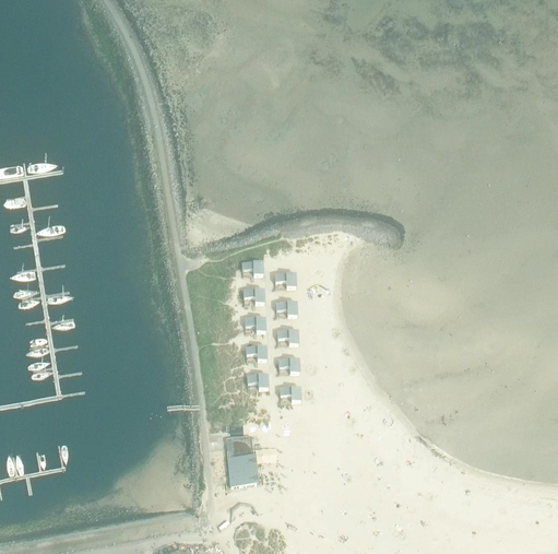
[(263,259),(242,260),(242,268),(253,268),(253,274),(264,273),(263,259)]
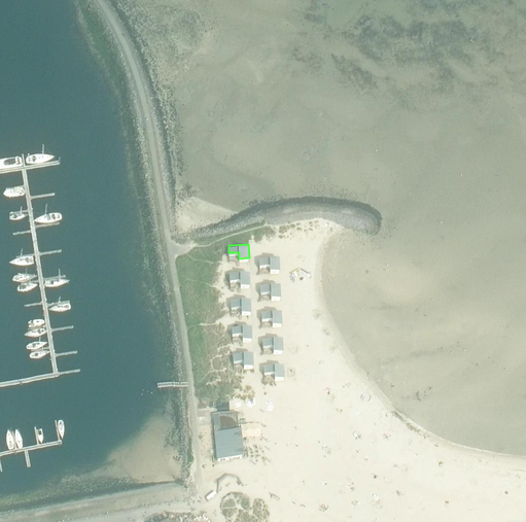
[(279,256),(259,257),(259,265),(270,265),(270,271),(280,270),(279,256)]
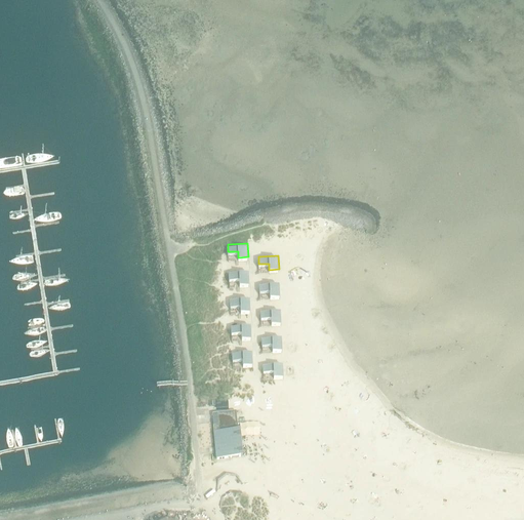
[(248,270),(229,271),(229,278),(239,278),(239,284),(249,283),(248,270)]
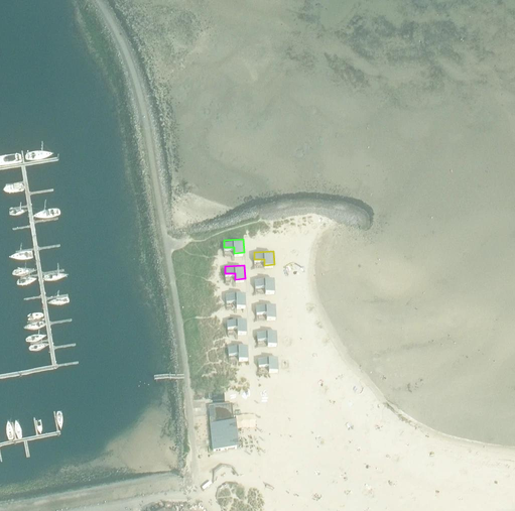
[(274,277),(255,278),(255,285),(265,284),(265,291),(275,290),(274,277)]
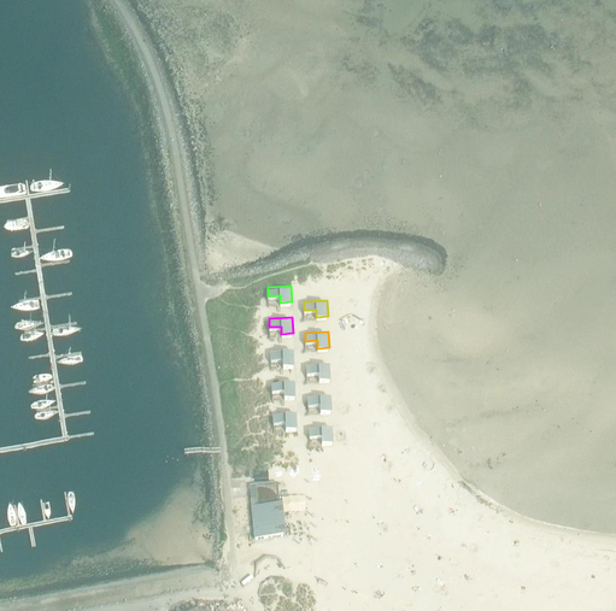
[(294,364),(294,348),(270,350),(271,358),(282,358),(283,365),(294,364)]
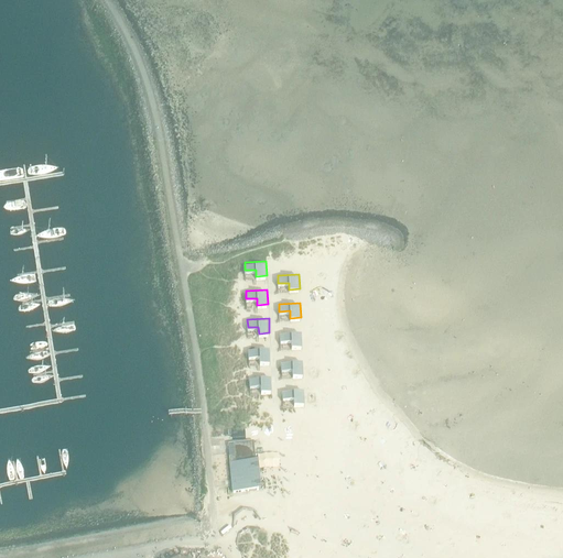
[(302,331),(280,332),(281,340),(291,339),(292,346),(302,346),(302,331)]
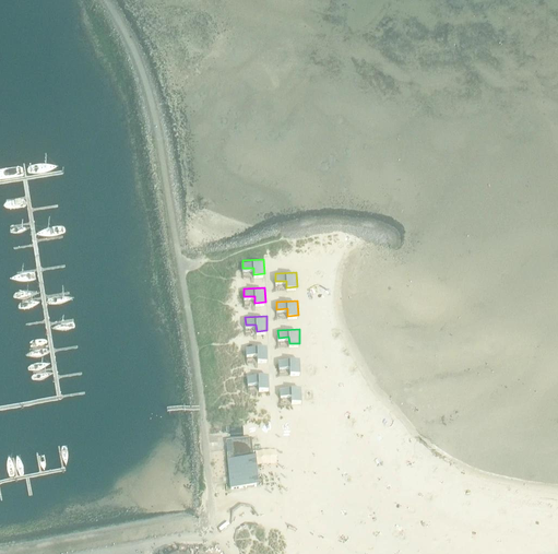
[(268,344),(246,345),(247,353),(257,353),(258,360),(268,358),(268,344)]
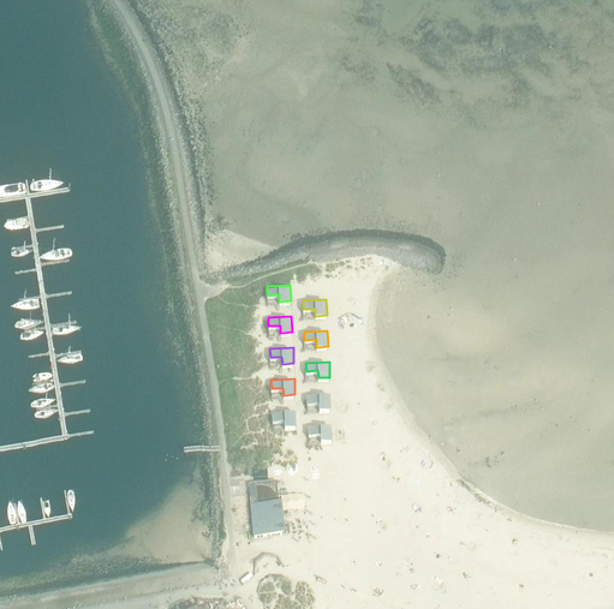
[(331,393),(307,394),(308,402),(319,401),(320,409),(331,409),(331,393)]
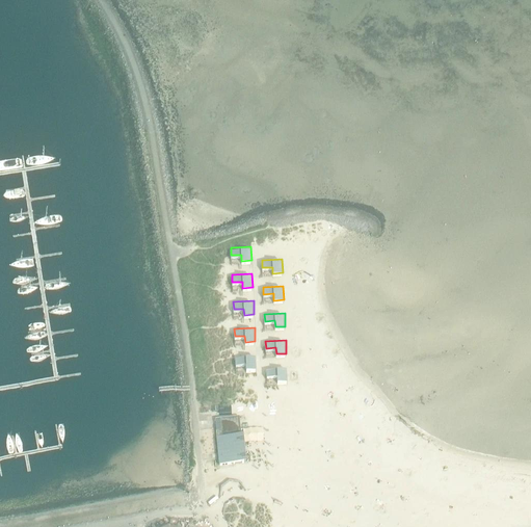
[(256,354),(236,356),(236,363),(246,363),(246,369),(256,368),(256,354)]
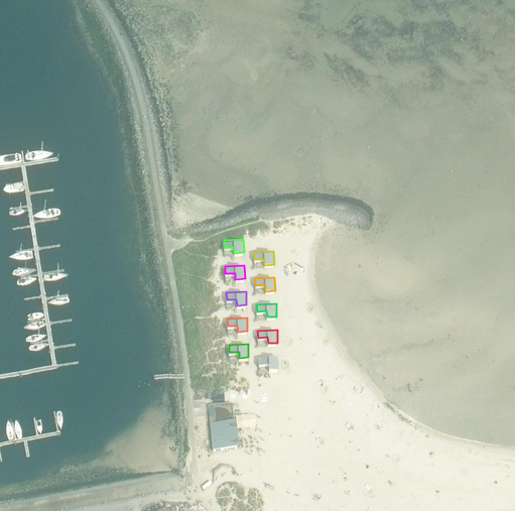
[(278,356),(259,357),(259,364),(269,363),(269,369),(279,369),(278,356)]
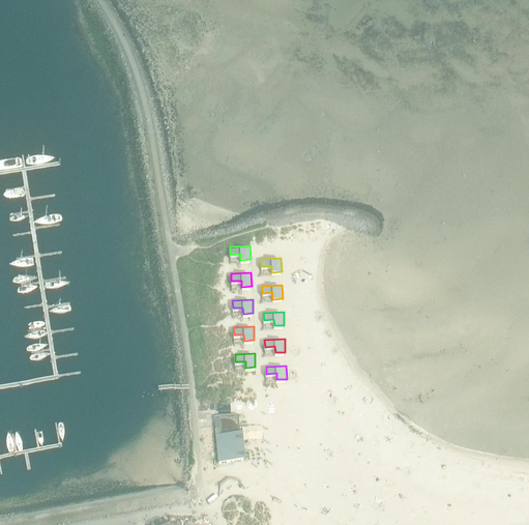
[(255,390),(245,390),(245,384),(232,384),(233,404),(255,404),(255,390)]
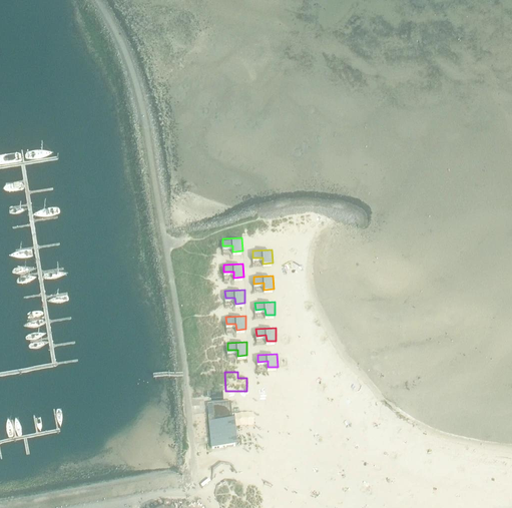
[(209,419),(211,445),(237,443),(235,417),(209,419)]
